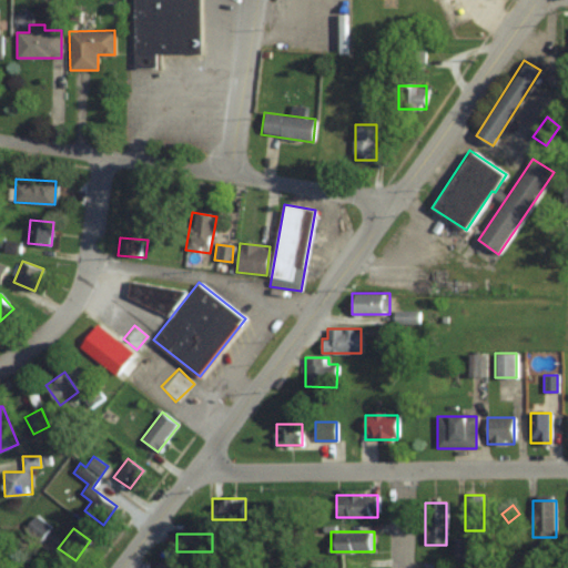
[(455,538),(455,560),(466,560),(466,538),(455,538)]
